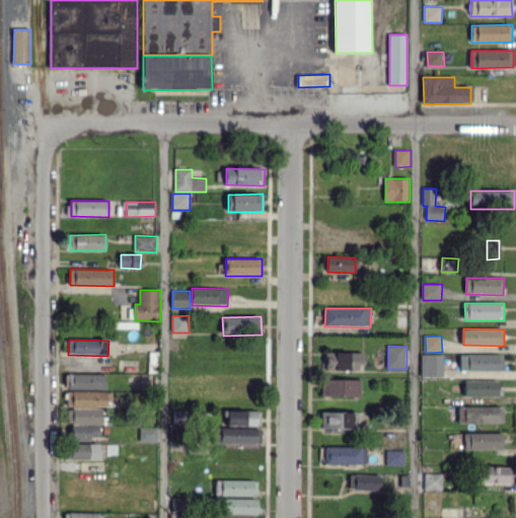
[(362,371),(363,353),(328,352),(327,370),(362,371)]
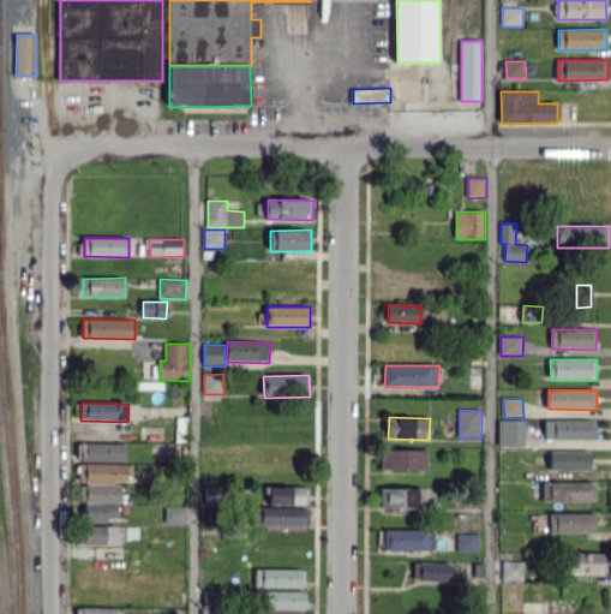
[(527,421),(501,421),(499,447),(526,447),(527,421)]
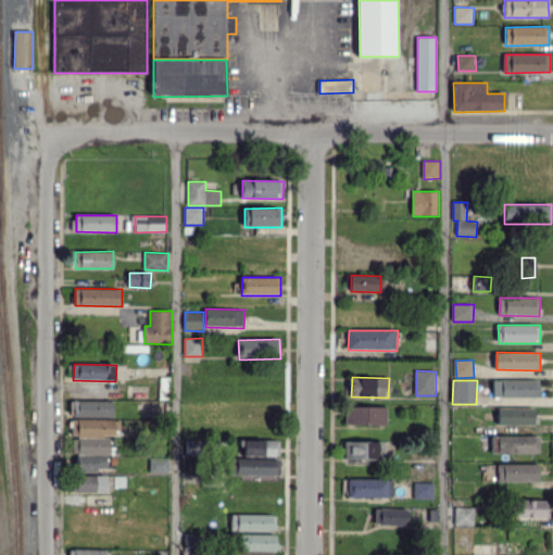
[(540,380),(494,380),(494,398),(540,398),(540,380)]
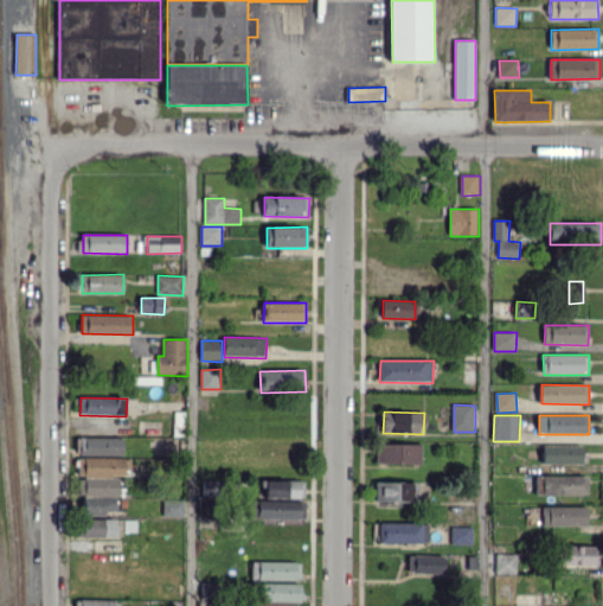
[(123,455),(123,438),(82,438),(81,455),(123,455)]
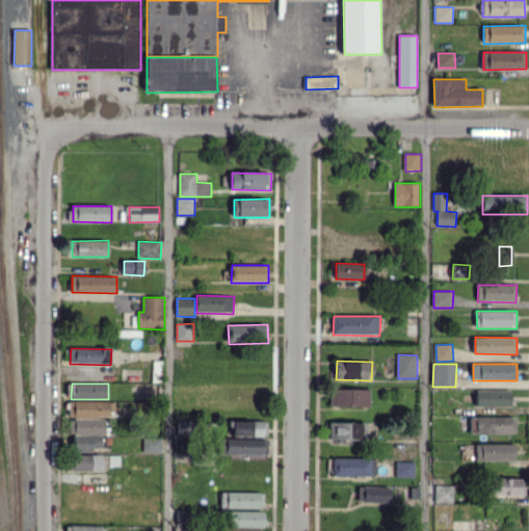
[(331,406),(370,407),(371,390),(332,389),(331,406)]
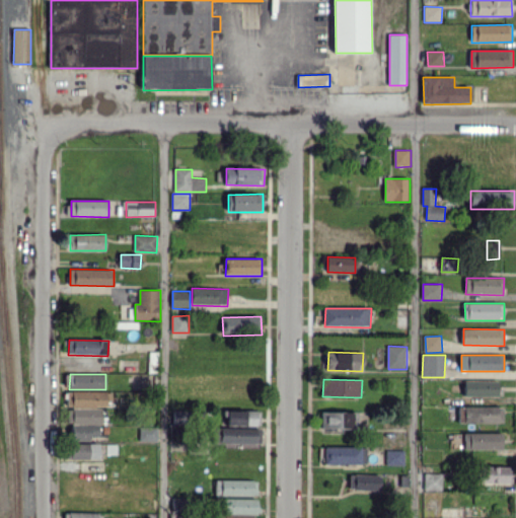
[(500,396),(500,380),(466,381),(466,397),(500,396)]
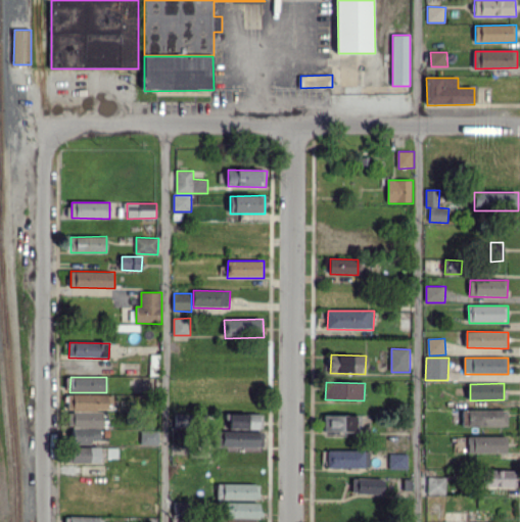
[(68,411),(68,427),(73,428),(73,443),(91,444),(91,440),(101,441),(102,410),(111,410),(111,396),(68,394),(68,411)]
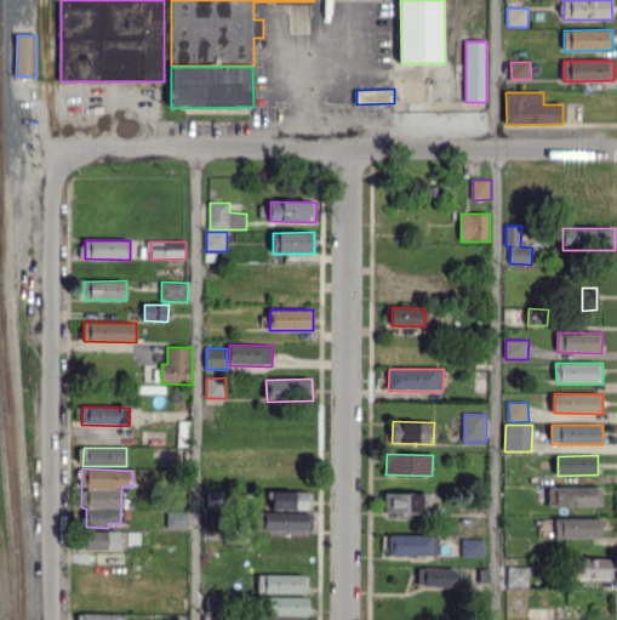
[(550,507),(604,507),(604,488),(550,487),(550,507)]
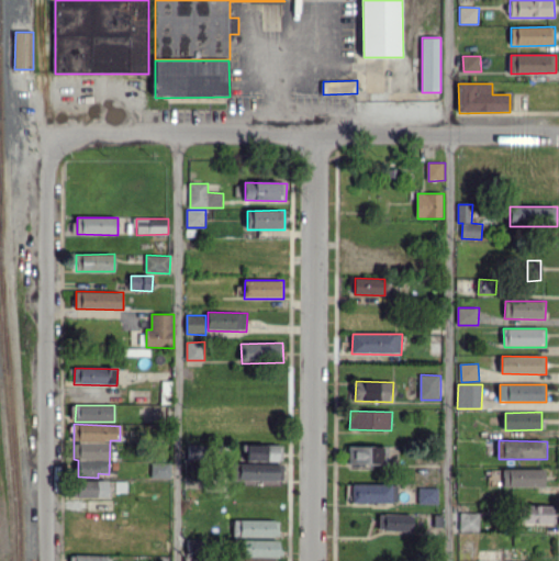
[(283,462),(283,446),(247,445),(247,461),(283,462)]
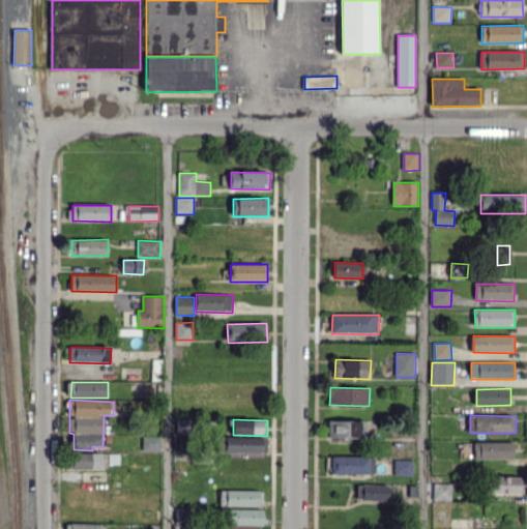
[(328,421),(329,439),(368,438),(368,431),(373,431),(373,420),(328,421)]
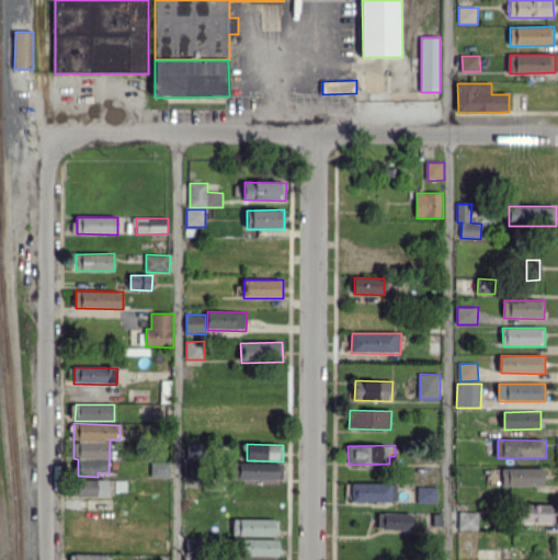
[(151,478),(171,478),(172,463),(152,461),(151,478)]
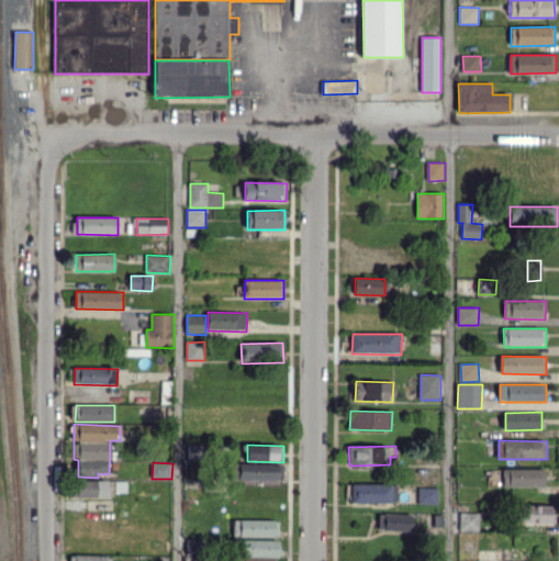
[(232,480),(283,481),(284,464),(232,463),(232,480)]
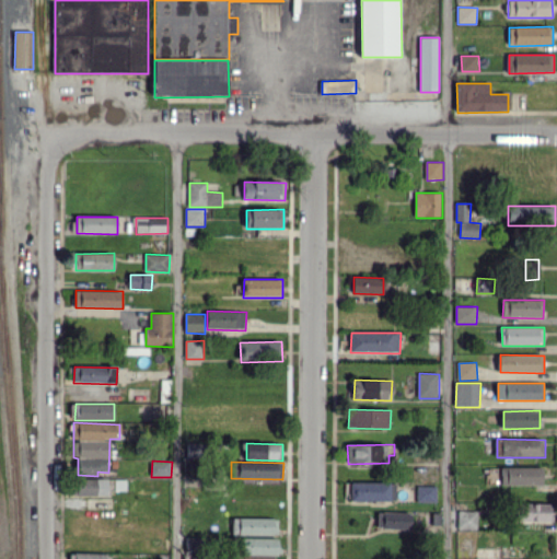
[(544,468),(502,467),(502,486),(544,486),(544,468)]
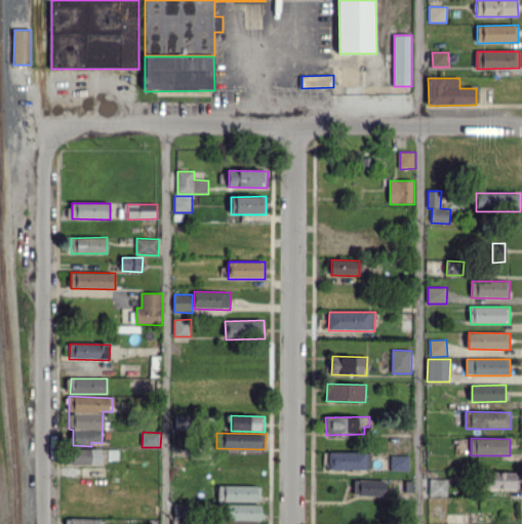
[(102,449),(70,449),(69,465),(102,466),(102,449)]
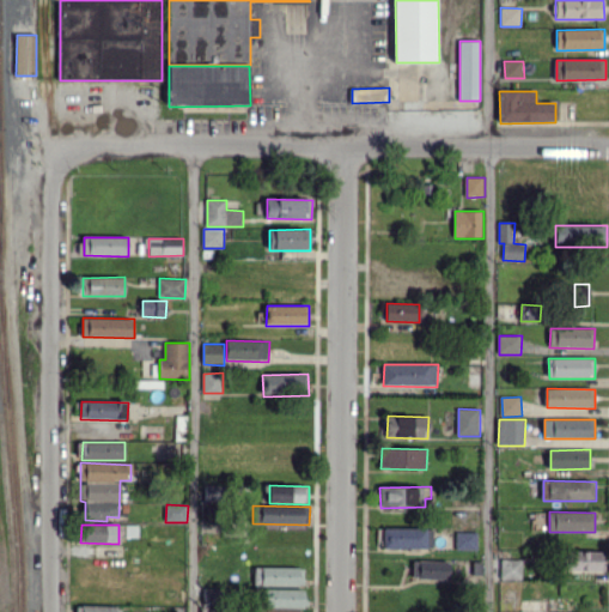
[(427,549),(428,528),(382,527),(382,547),(427,549)]
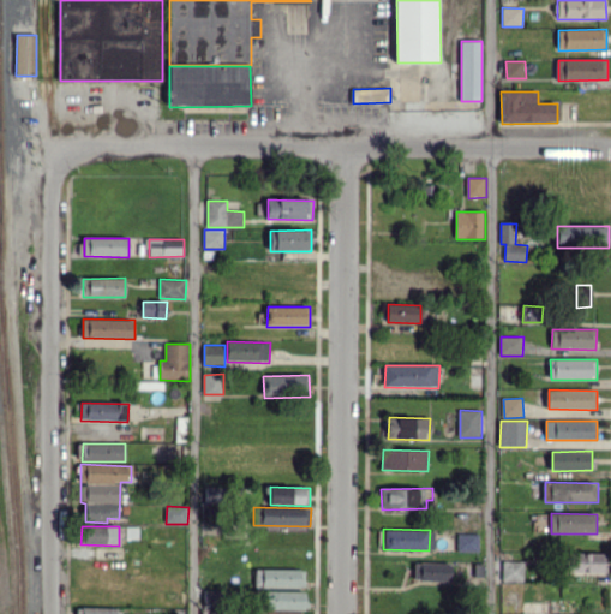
[(480,534),(460,534),(460,552),(480,552),(480,534)]
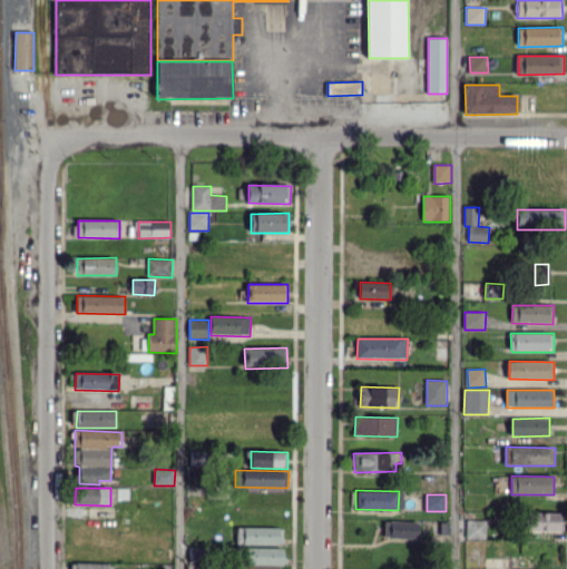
[(559,513),(527,512),(526,531),(559,532),(559,513)]
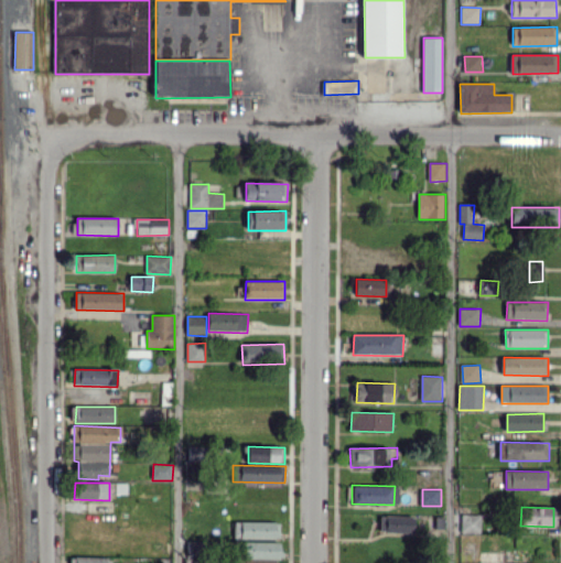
[(463,533),(483,533),(483,516),(464,515),(463,533)]
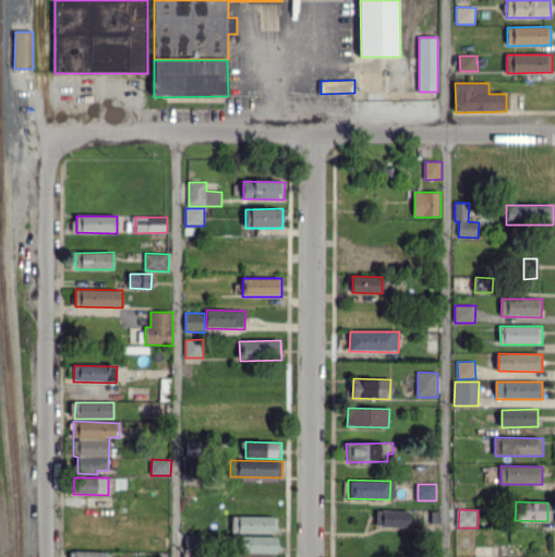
[(410,528),(411,511),(378,510),(377,527),(410,528)]
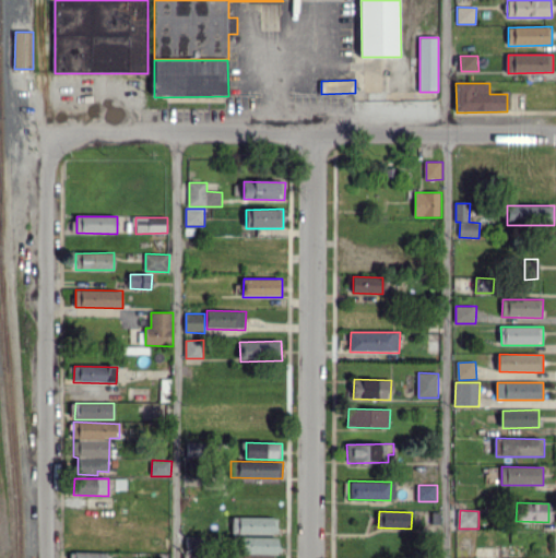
[(279,534),(278,518),(233,518),(234,534),(279,534)]
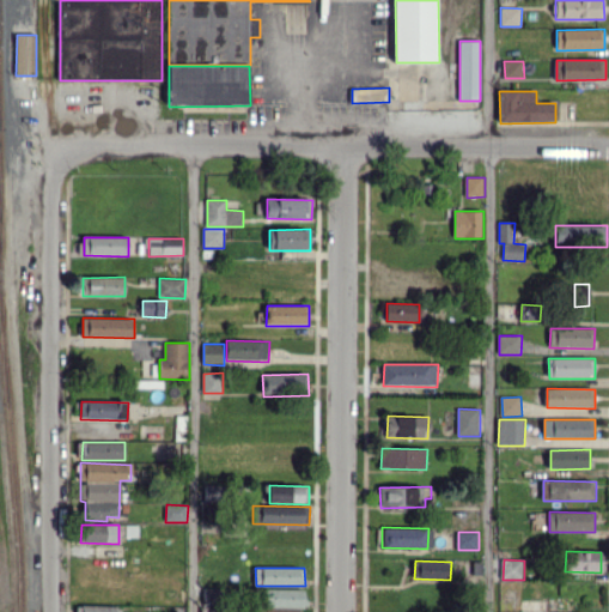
[(303,611),(303,589),(262,589),(263,609),(255,609),(254,611),(303,611)]
